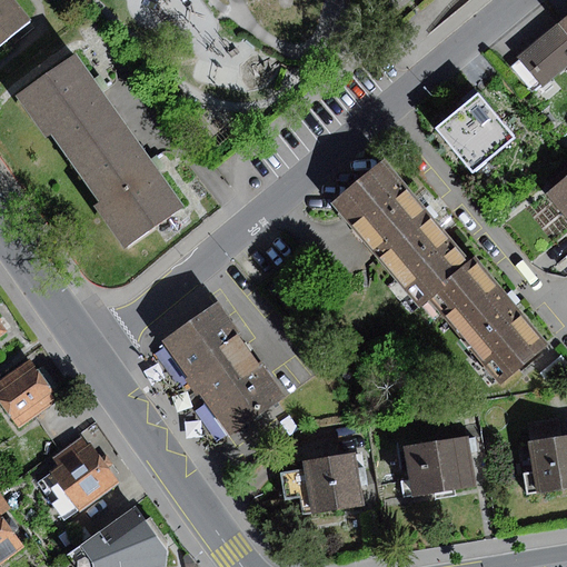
[(0,42),(31,18),(16,0),(0,0),(0,42)]
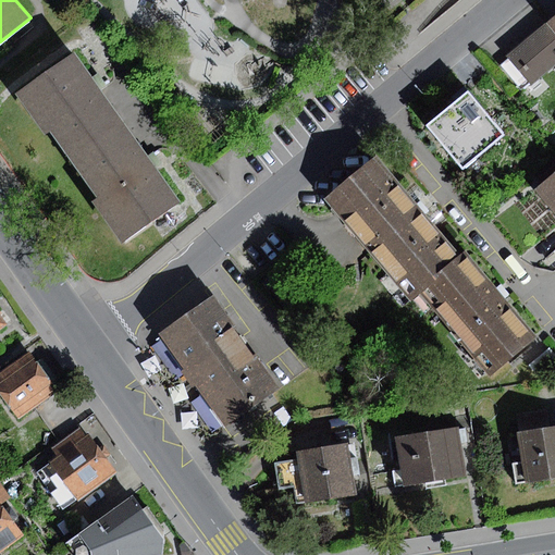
[(554,12),(505,54),(529,82),(554,60),(554,12)]
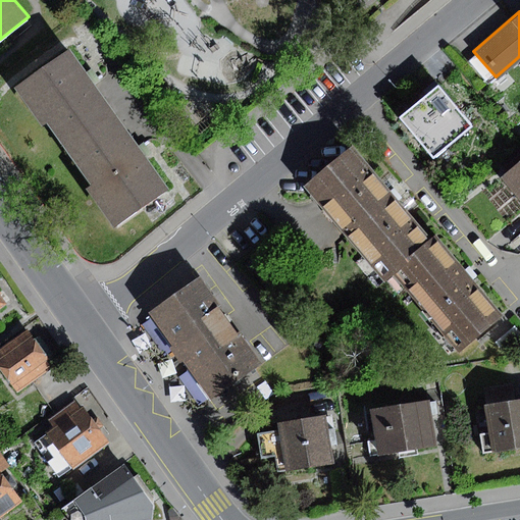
[(47,121),(69,154),(119,119),(97,88),(69,48),(13,88),(40,126),(47,121)]
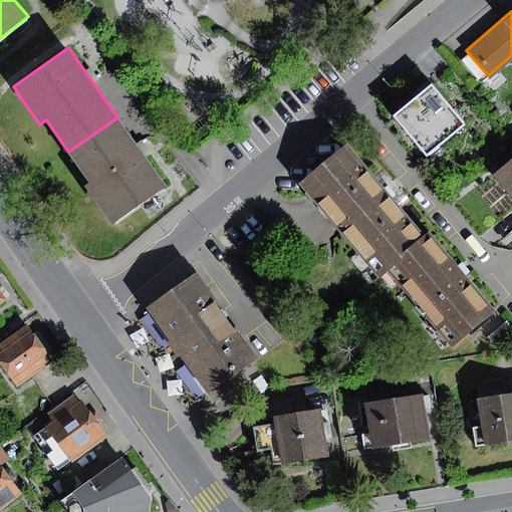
[(431,83),(393,115),(426,155),(464,122),(431,83)]
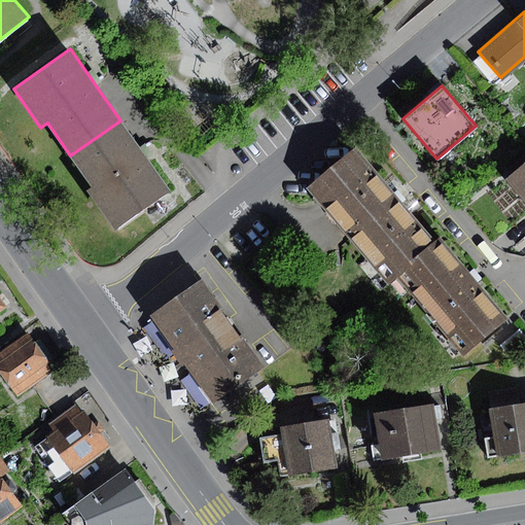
[(142,151),(120,120),(70,155),(92,185),(86,188),(113,228),(169,189),(142,151)]
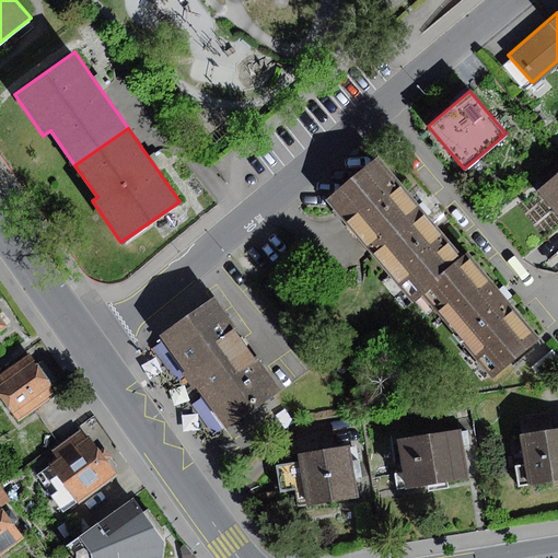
[(374,159),(325,200),(410,300),(417,293),(458,258),(374,159)]
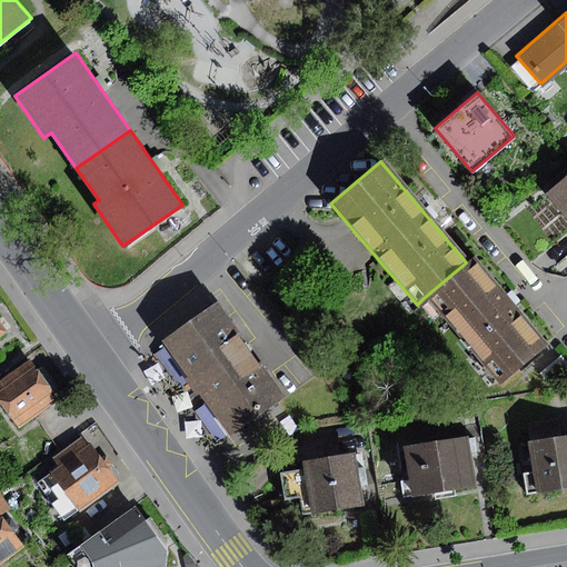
[(566,173),(545,192),(566,218),(566,173)]
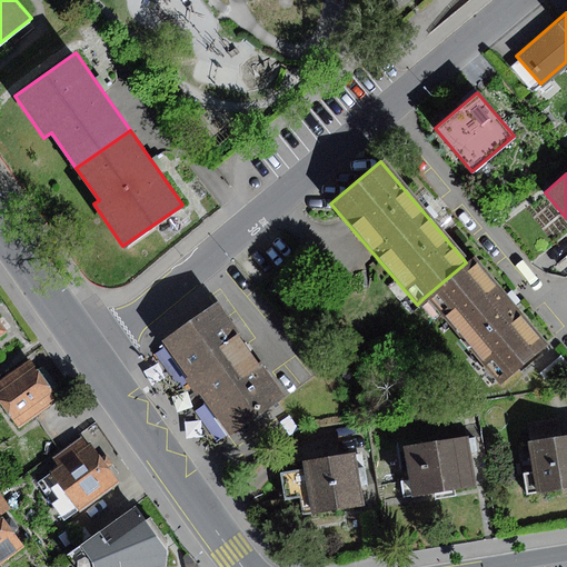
[(424,298),(498,384),(545,342),(471,258),(466,262),(424,298)]
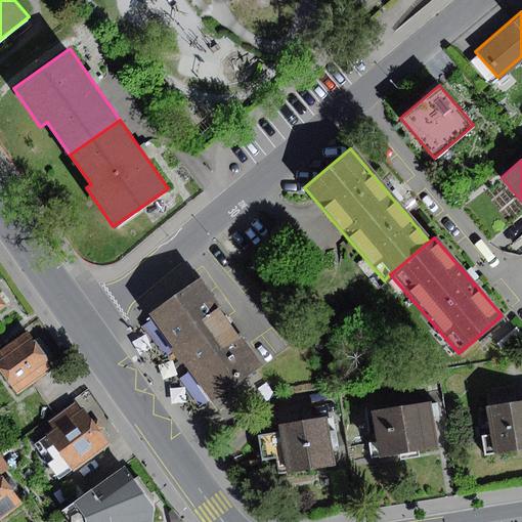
[(199,279),(149,313),(211,399),(260,365),(199,279)]
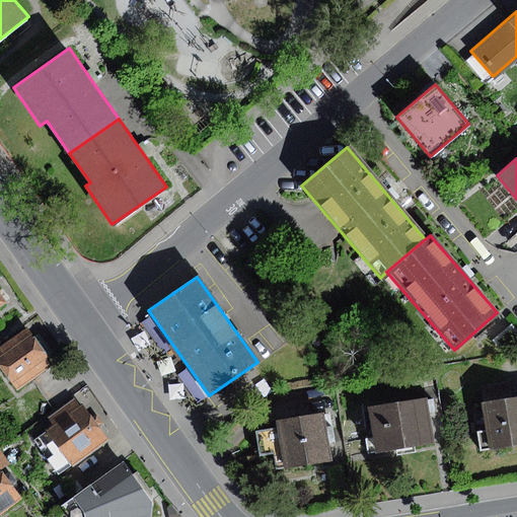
[(516,333),(510,323),(490,339),(500,351),(516,337),(516,333)]
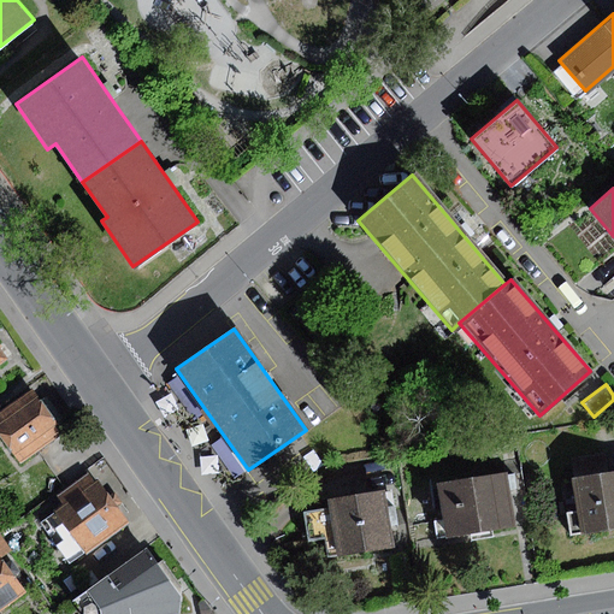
[(30,388),(0,409),(0,436),(18,460),(60,430),(30,388)]
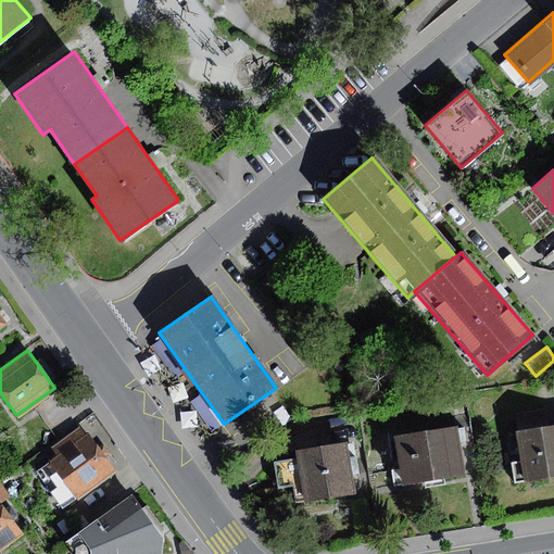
[(514,413),(517,430),(548,426),(544,407),(514,413)]
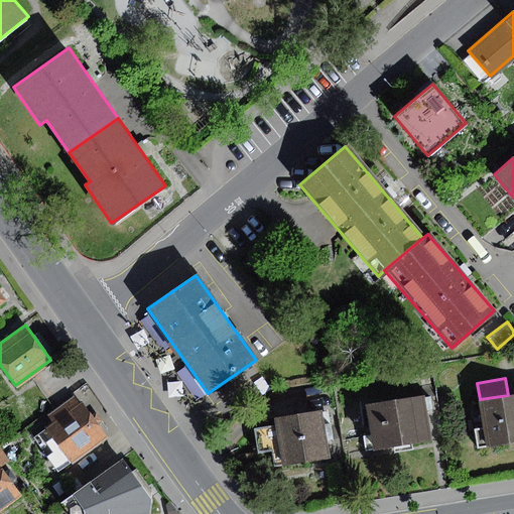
[(53,421),(31,436),(56,472),(108,435),(75,390),(46,411),(53,421)]
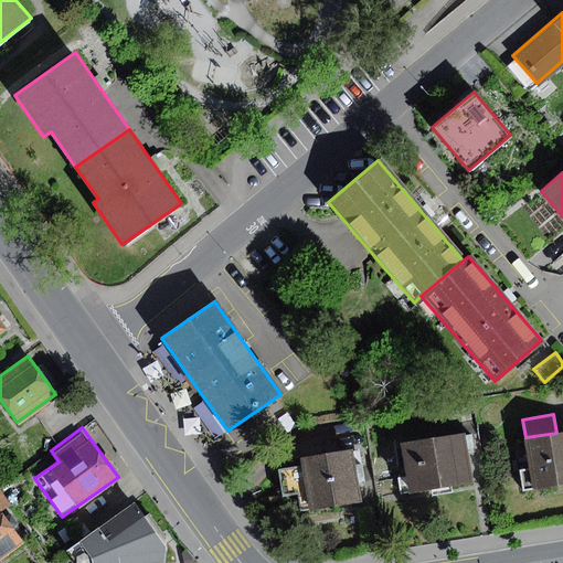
[(526,437),(523,438),(528,467),(519,468),(522,488),(531,487),(531,489),(562,484),(562,432),(556,433),(526,437)]
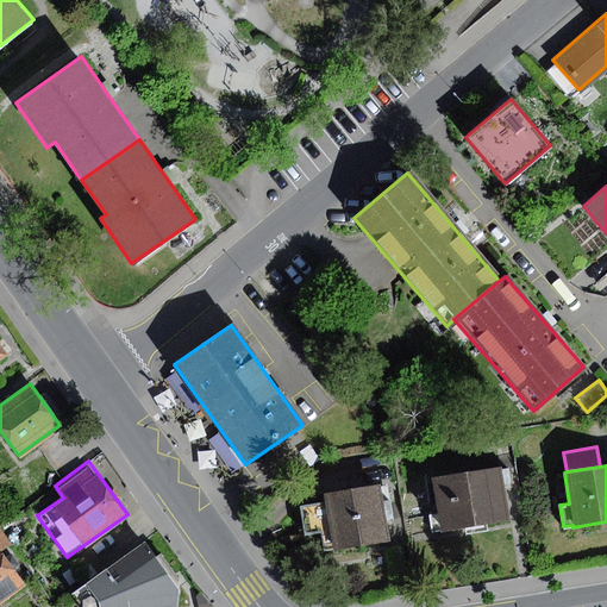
[(500,467),(432,477),(438,512),(427,513),(430,530),(440,529),(440,533),(509,523),(500,467)]
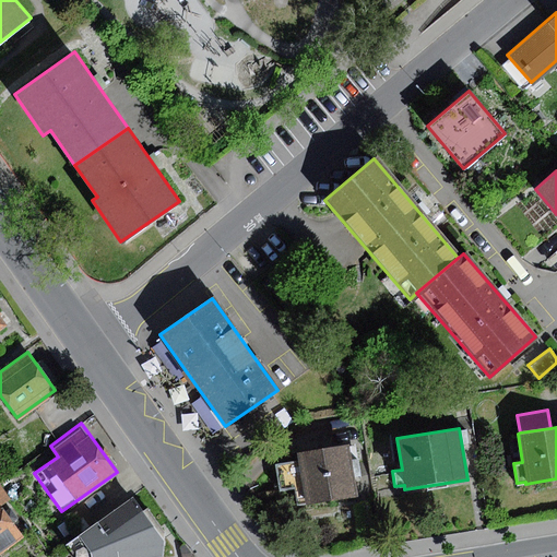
[(347,445),(298,452),(299,460),(275,464),(280,488),(294,486),(297,507),(356,497),(353,476),(360,475),(357,457),(350,458),(347,445)]
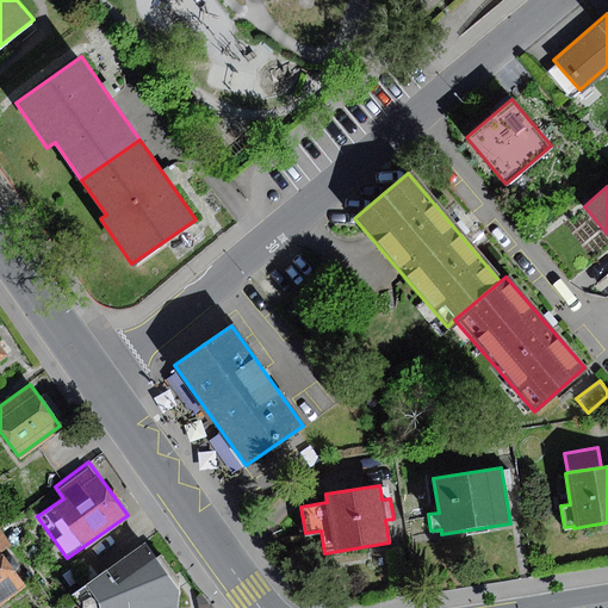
[(0,550),(10,543),(0,531),(0,550)]
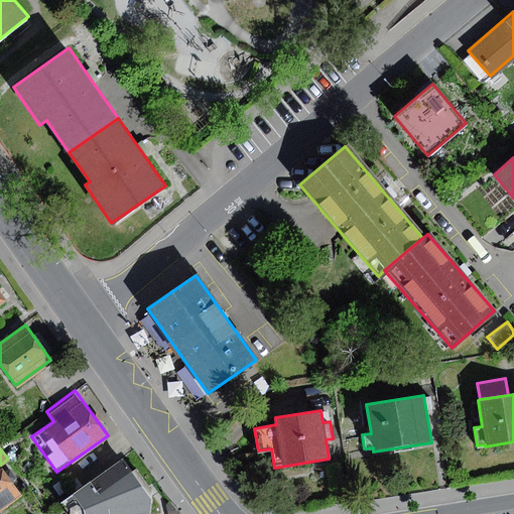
[(151,498),(122,458),(72,493),(84,510),(85,513),(142,513),(149,513),(151,498)]
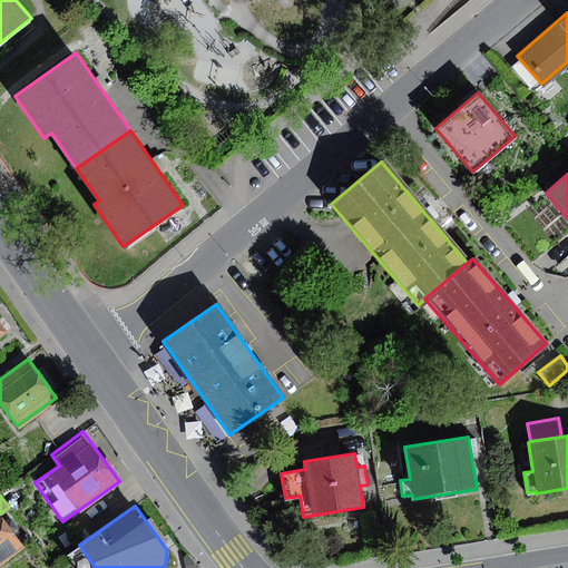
[(0,561),(21,547),(0,518),(0,561)]
